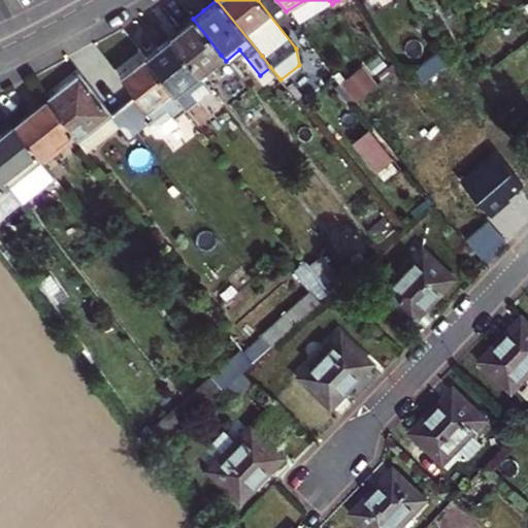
[(197,74),(221,55),(193,19),(180,29),(168,38),(197,74)]
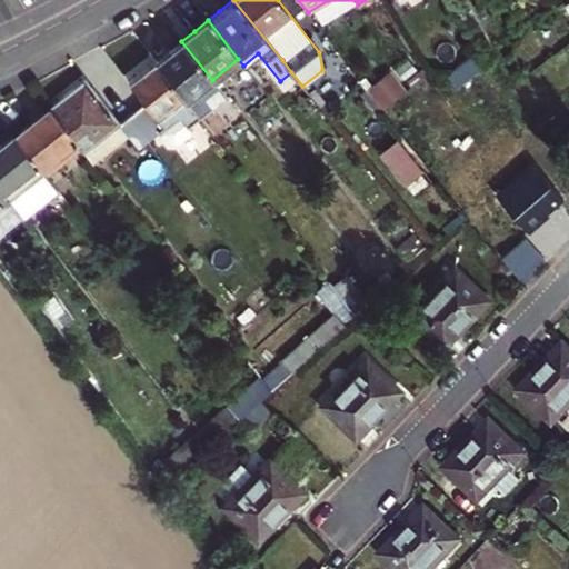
[(187,101),(212,80),(181,41),(169,51),(156,61),(187,101)]
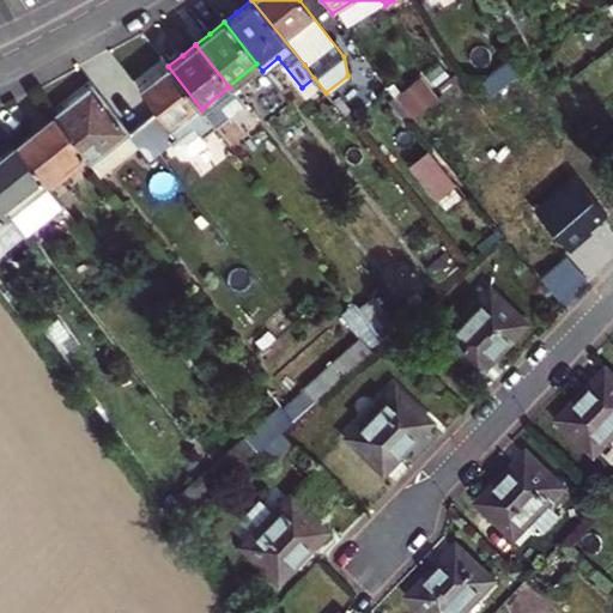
[(216,127),(201,109),(168,66),(151,80),(138,89),(156,111),(143,122),(163,147),(171,141),(187,153),(207,141),(202,137),(216,127)]
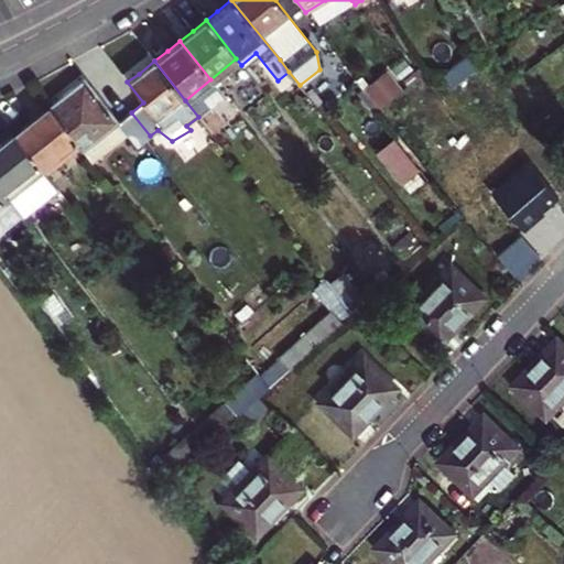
[(383,105),(407,88),(392,69),(369,86),(383,105)]
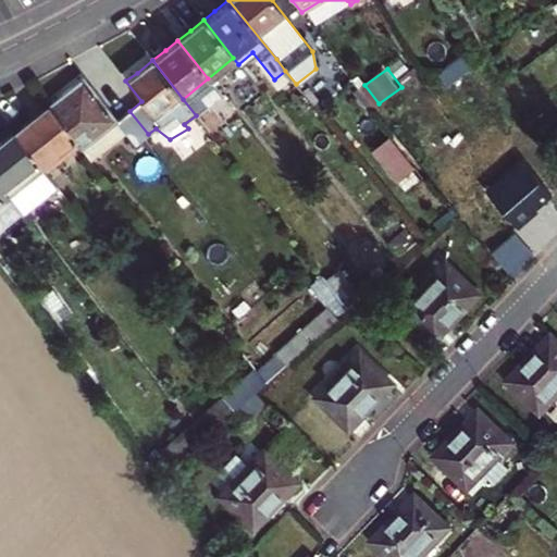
[(296,84),(285,71),(274,79),(283,89),(288,96),(298,88),(296,84)]
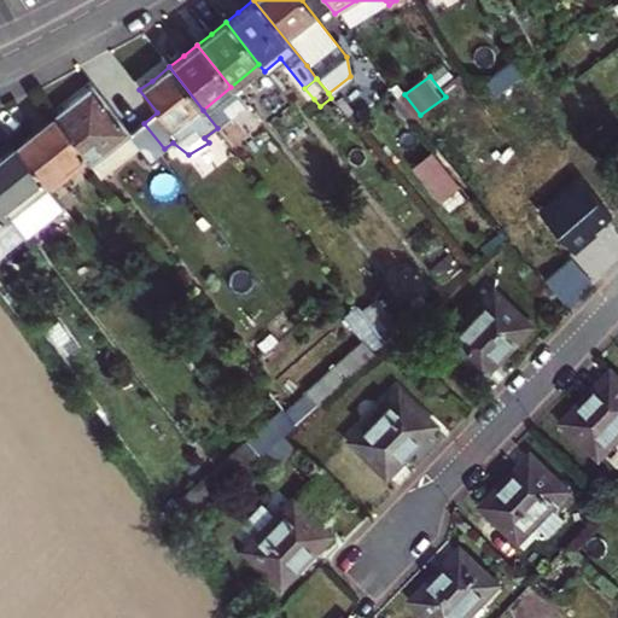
[(150,161),(164,149),(144,123),(129,134),(92,87),(73,101),(53,117),(88,162),(100,176),(138,146),(150,161)]
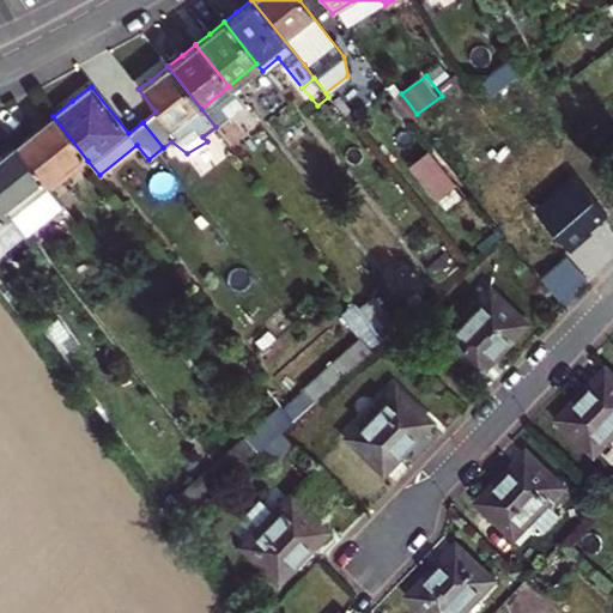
[(243,104),(229,86),(201,109),(216,127),(243,104)]
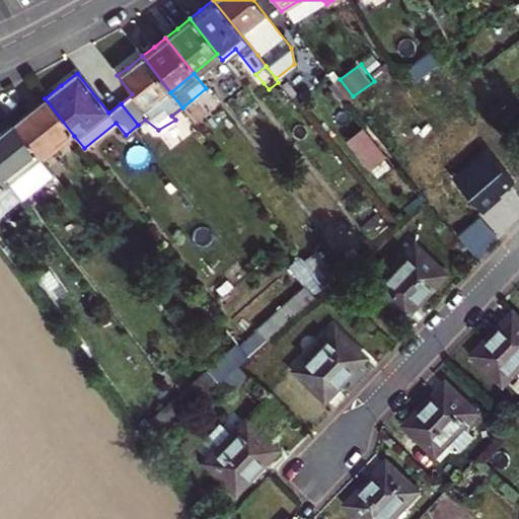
[(60,147),(74,136),(45,98),(27,113),(12,124),(39,157),(57,142),(60,147)]
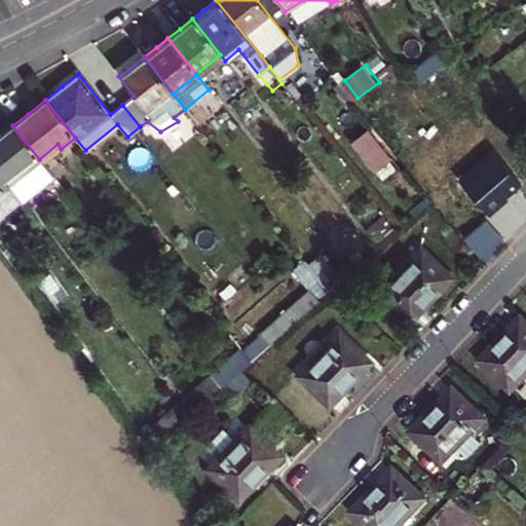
[(53,177),(42,163),(39,159),(12,125),(0,136),(0,175),(9,187),(22,202),(53,177)]
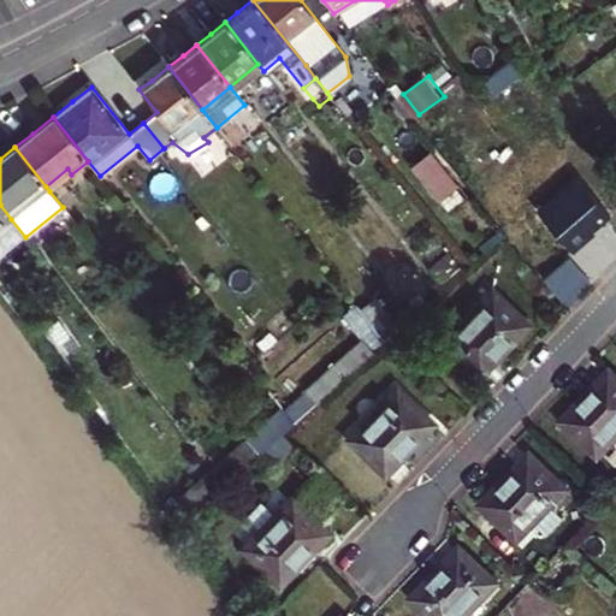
[(428,150),(409,165),(434,197),(454,183),(428,150)]
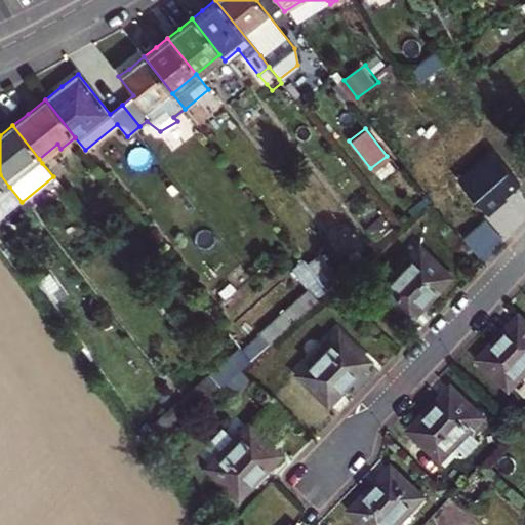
[(61,149),(57,144),(39,159),(42,163),(61,149)]
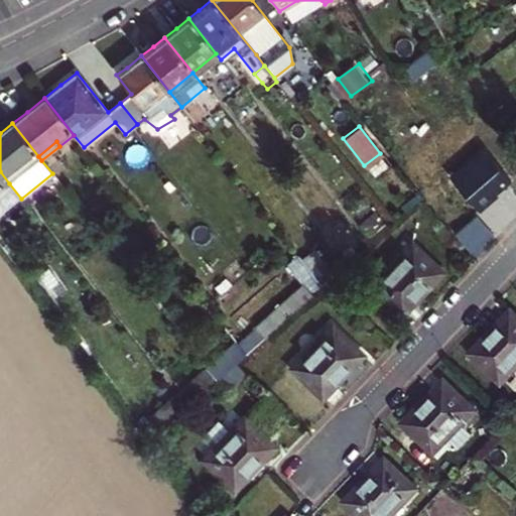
[(483,144),(448,176),(479,212),(497,197),(514,181),(483,144)]
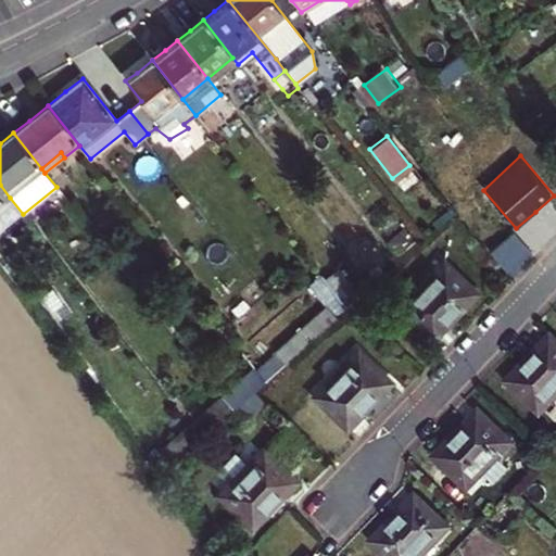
[(0,204),(10,198),(0,185),(0,204)]
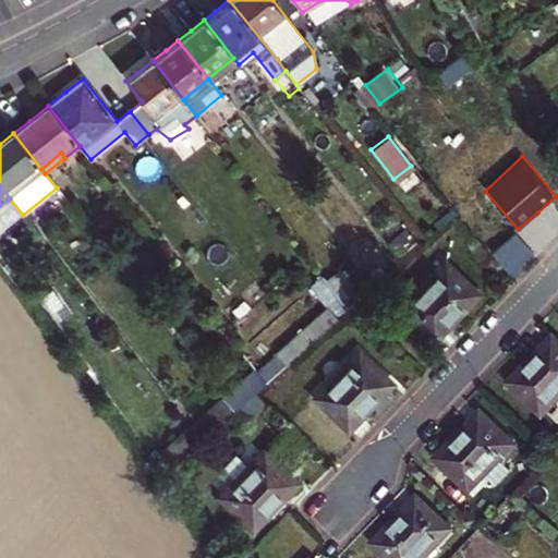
[(534,257),(513,233),(490,253),(512,276),(534,257)]
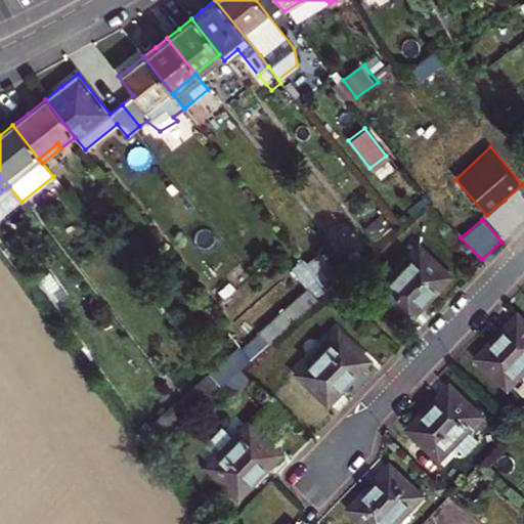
[(429,296),(448,276),(418,248),(378,289),(407,317),(429,296)]
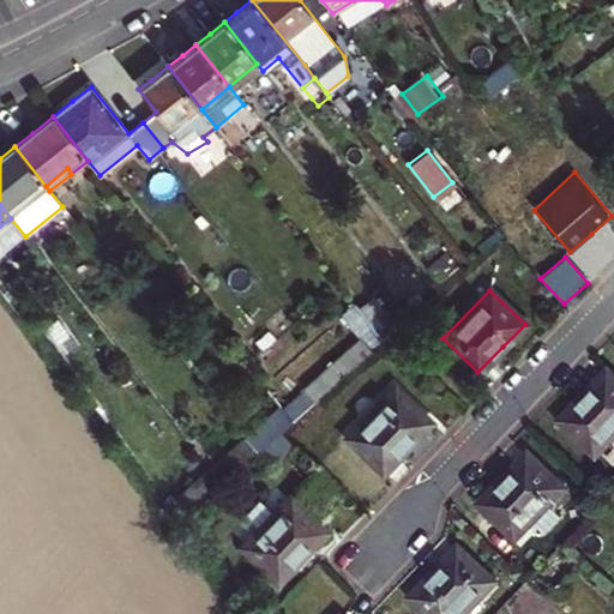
[(384,339),(396,329),(373,300),(360,309),(384,339)]
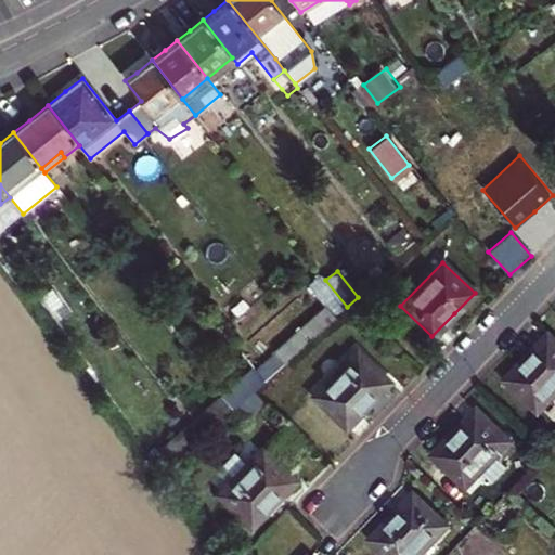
[(321,274),(309,283),(326,306),(301,327),(310,339),(347,307),(325,280),(321,274)]
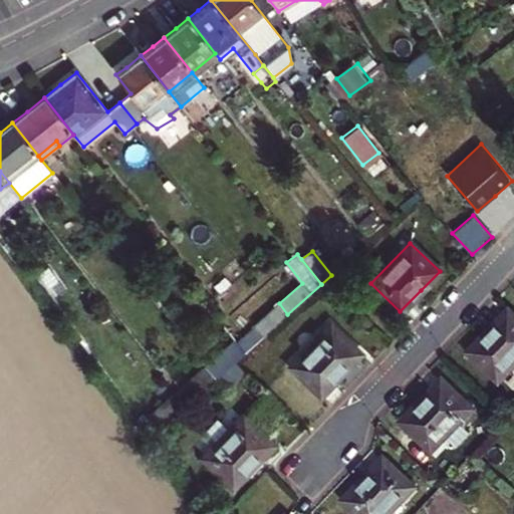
[(263,336),(287,314),(279,303),(254,326),(255,326),(263,336)]
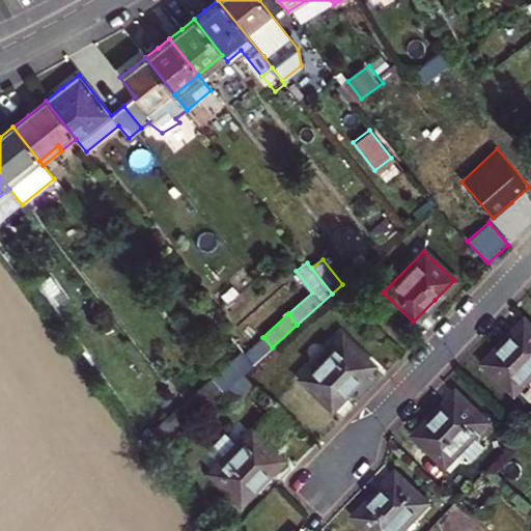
[(484,363),(514,392),(530,373),(530,326),(525,320),(502,344),(484,363)]
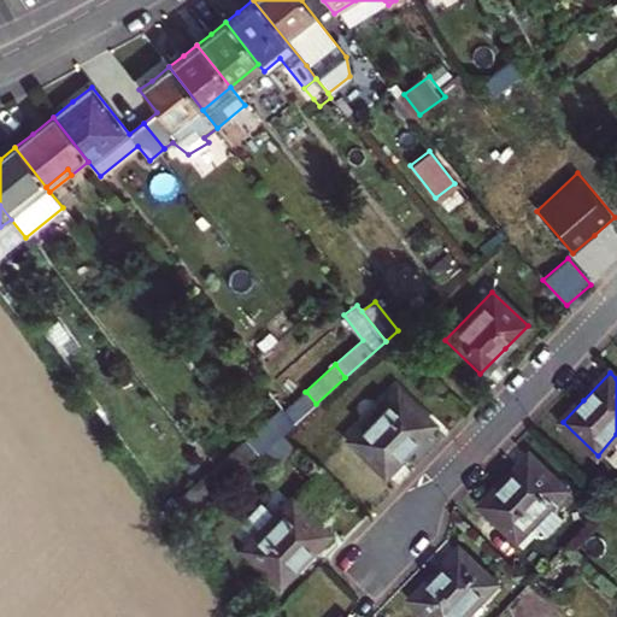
[(294,423),(316,404),(306,392),(285,411),(294,423)]
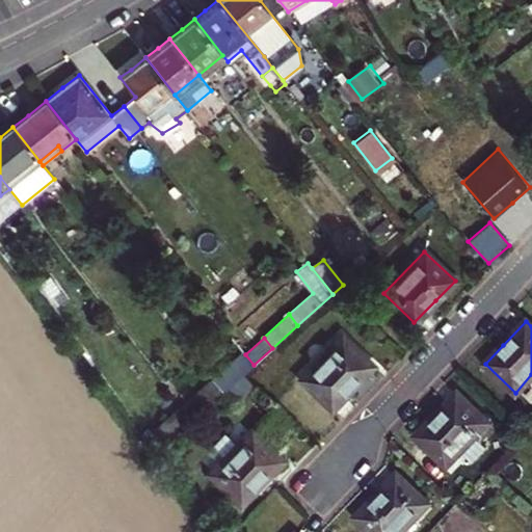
[(352,386),(372,366),(342,338),(301,379),(331,408),(352,386)]
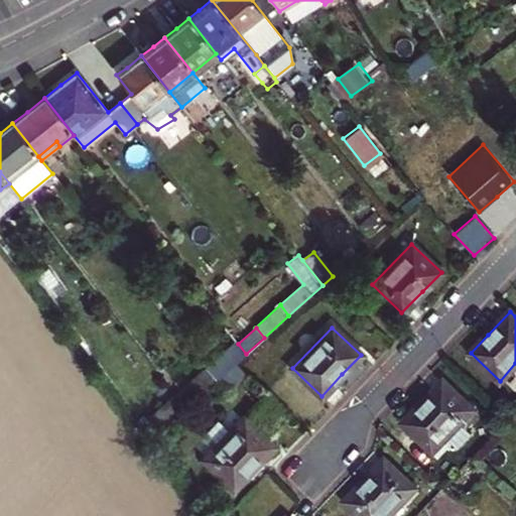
[(238,344),(237,342),(207,368),(217,381),(237,362),(246,354),(238,344)]
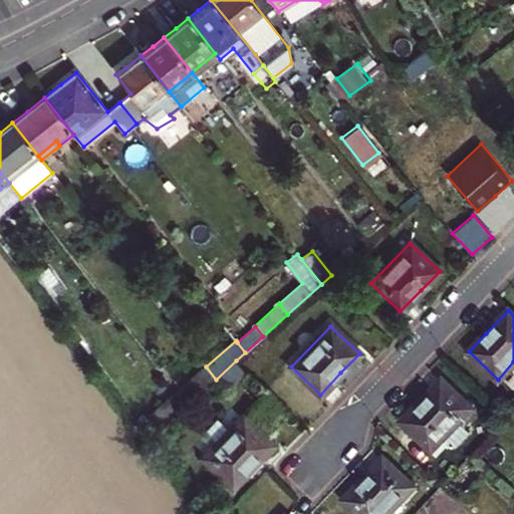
[(206,366),(176,393),(186,406),(216,379),(206,366)]
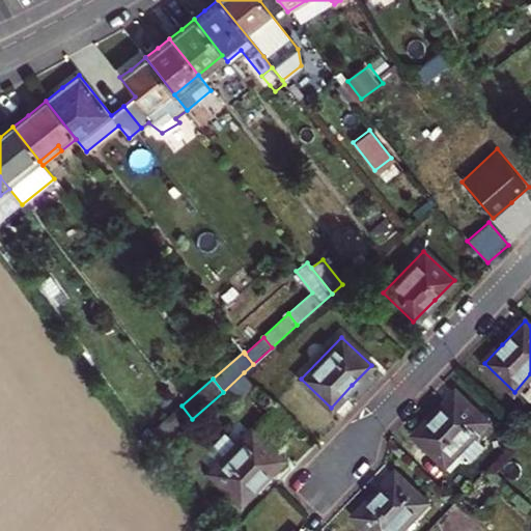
[(227,392),(234,399),(246,389),(239,382),(227,392)]
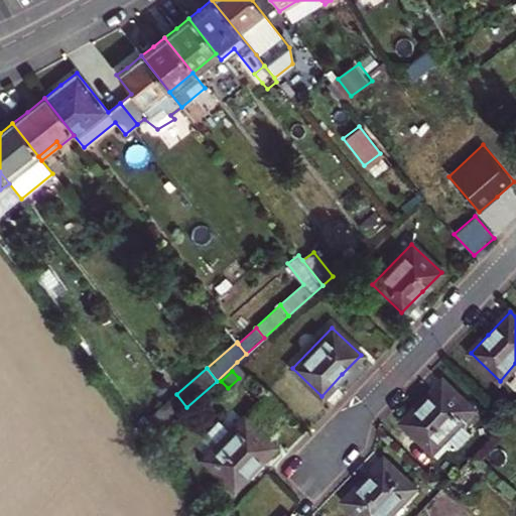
[(404,423),(433,450),(446,437),(453,442),(459,447),(472,432),(466,427),(461,422),(473,409),(442,382),(423,402),(404,423)]
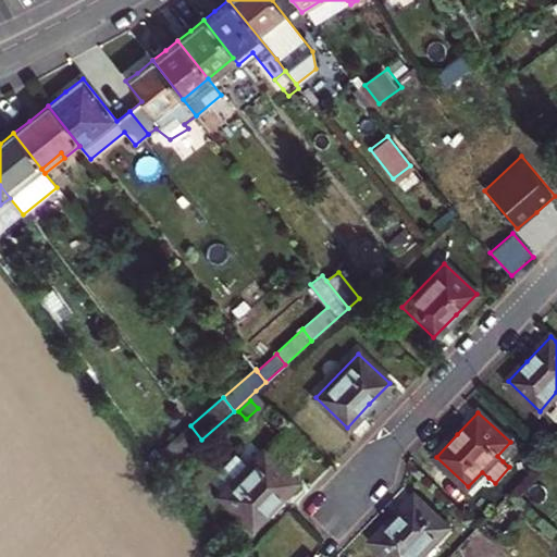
[(263,452),(284,473),(312,445),(291,424),(263,452)]
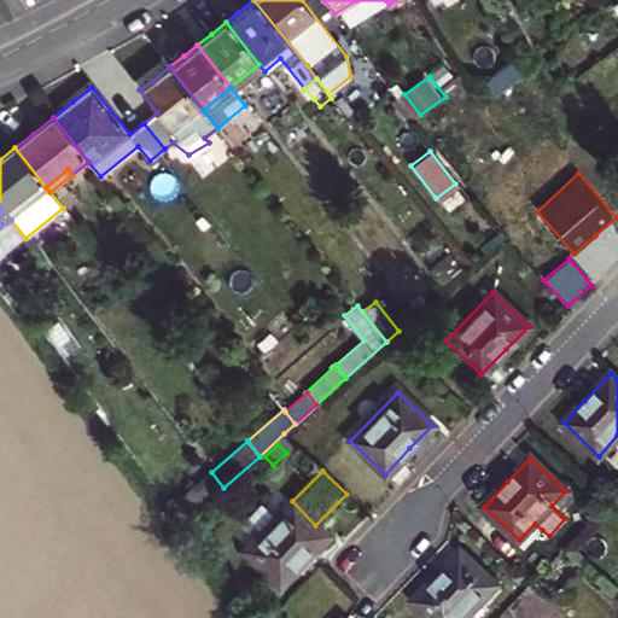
[(223,488),(211,472),(165,513),(178,529),(223,488)]
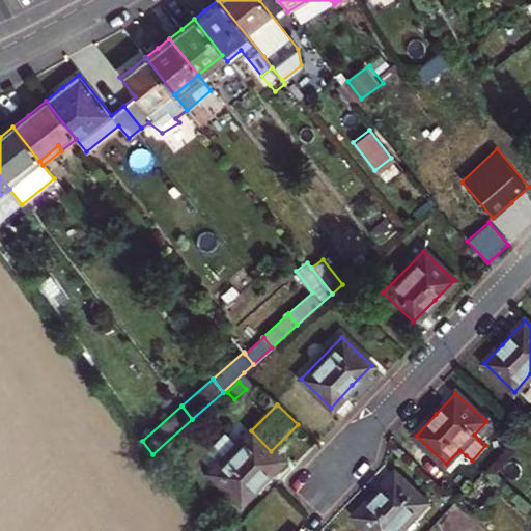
[(492,426),(486,421),(474,435),(479,440),(492,426)]
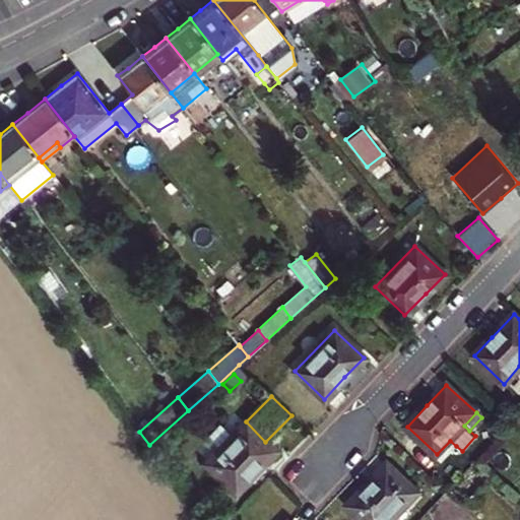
[(219,449),(206,463),(236,492),(270,455),(274,450),(265,442),(246,421),(233,436),(219,449)]
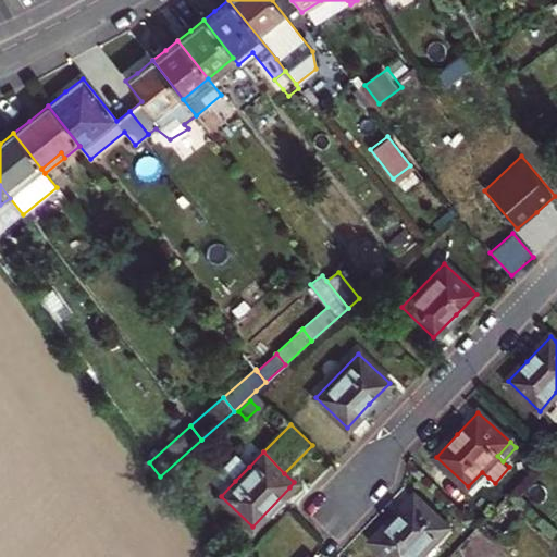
[(222,469),(235,481),(249,467),(236,455),(222,469)]
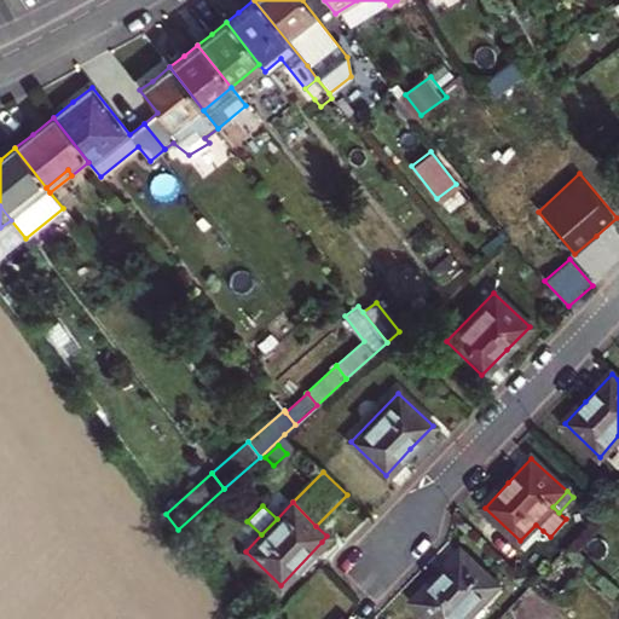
[(536,525),(520,541),(527,548),(543,531),(536,525)]
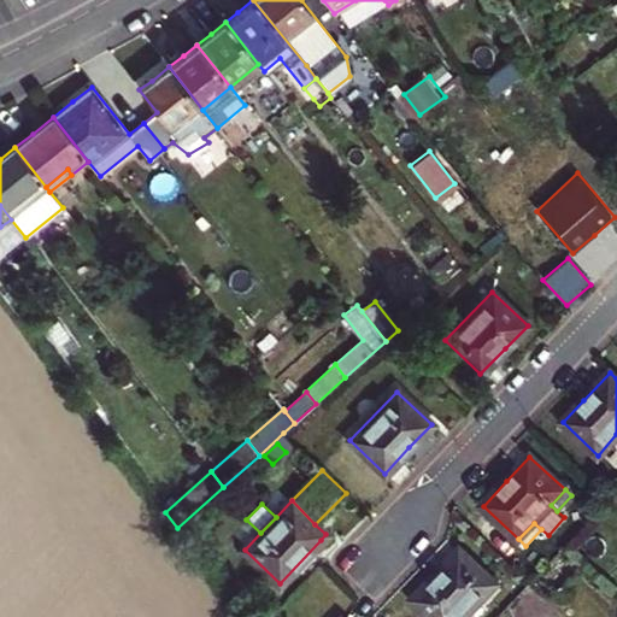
[(432,616),(463,616),(495,583),(460,551),(433,580),(413,600),(432,616)]
